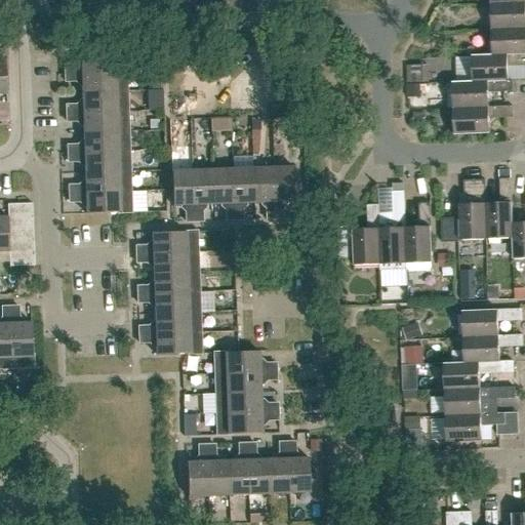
[(524,29),(524,3),(490,5),(491,31),(524,29)]
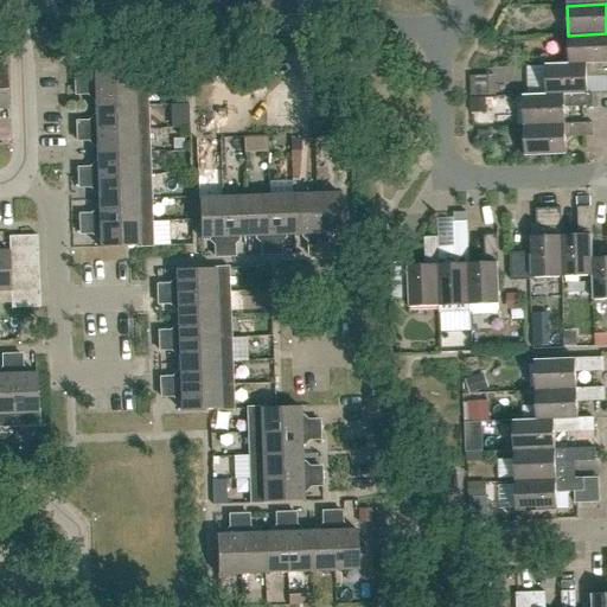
[(606,64),(606,33),(568,36),(569,65),(606,64)]
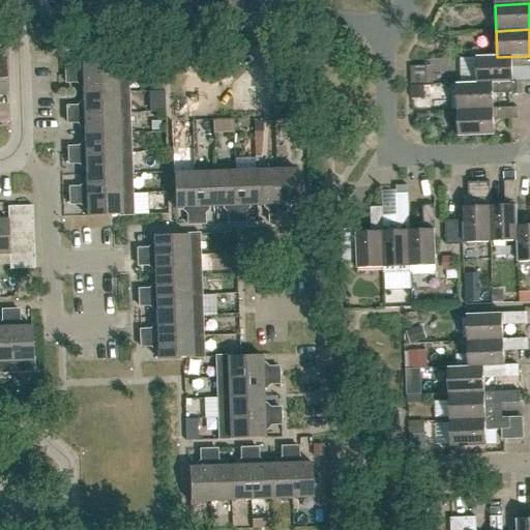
[(65,75),(128,72),(127,51),(114,51),(114,52),(81,53),(82,61),(80,61),(76,65),(64,66),(65,75)]
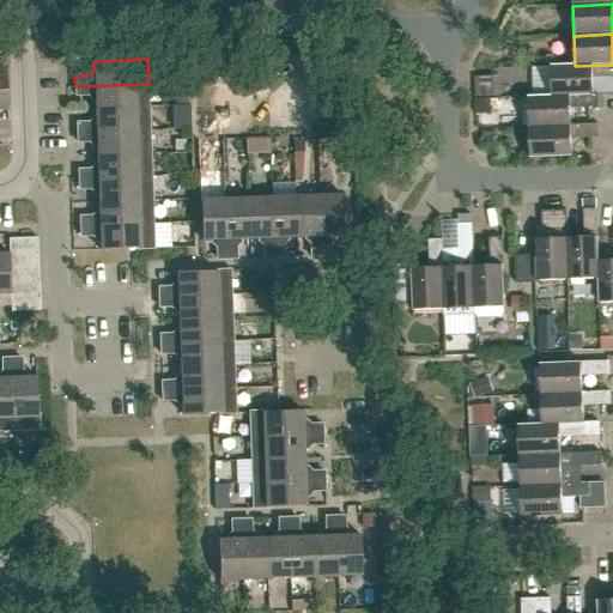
[(593,96),(594,95),(593,79),(612,77),(612,65),(575,66),(551,67),(552,97),(593,96)]
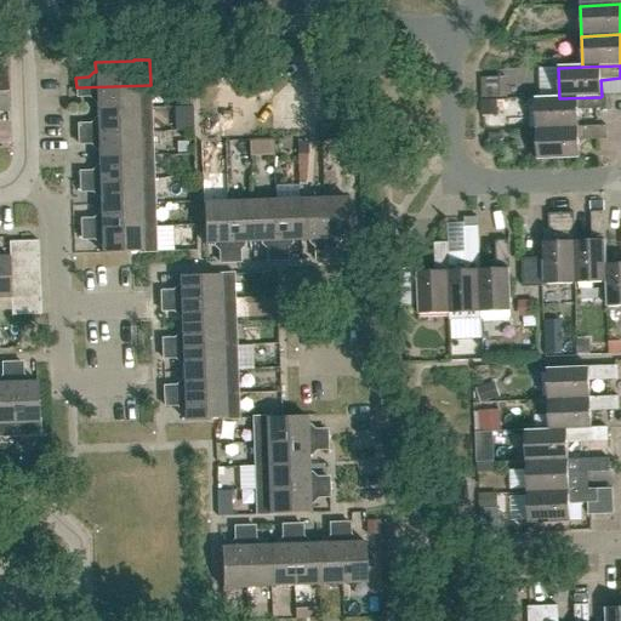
[(97,110),(151,108),(151,85),(77,87),(77,97),(89,96),(93,101),(97,101),(97,110)]
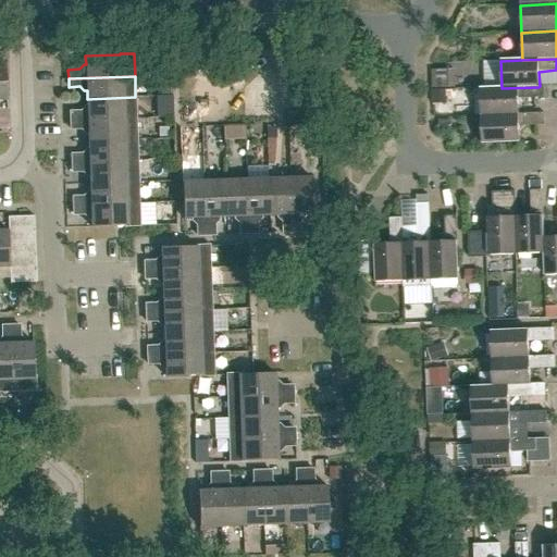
[(543,98),(543,86),(540,86),(539,87),(502,88),(480,88),(473,89),(474,116),(481,116),(519,115),(519,114),(518,99),(543,98)]
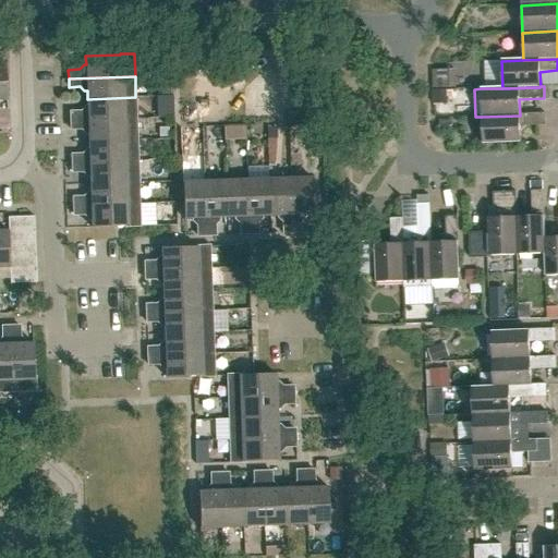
[(70,121),(136,119),(135,97),(87,99),(87,107),(85,107),(81,111),(70,112),(70,121)]
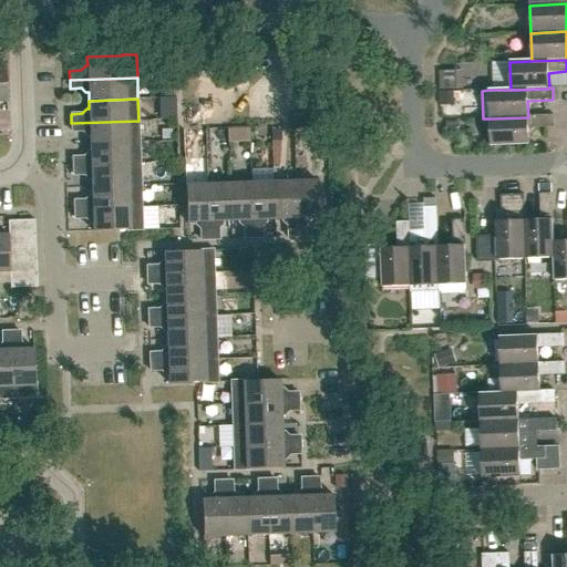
[(528,117),(490,119),(491,146),(529,145),(528,129),(554,127),(553,115),(528,116),(528,117)]
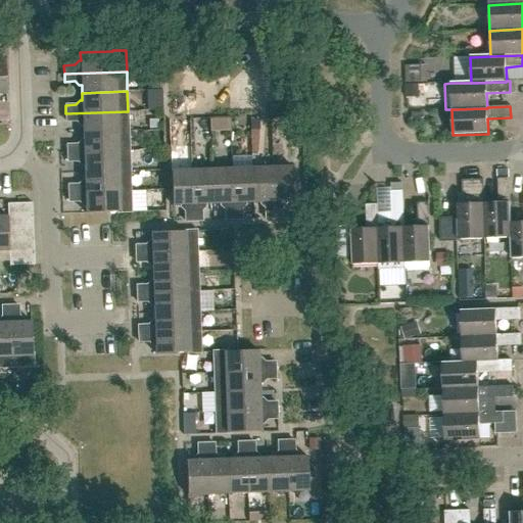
[(83,133),(129,131),(128,111),(65,113),(66,122),(77,121),(81,125),(83,125),(83,133)]
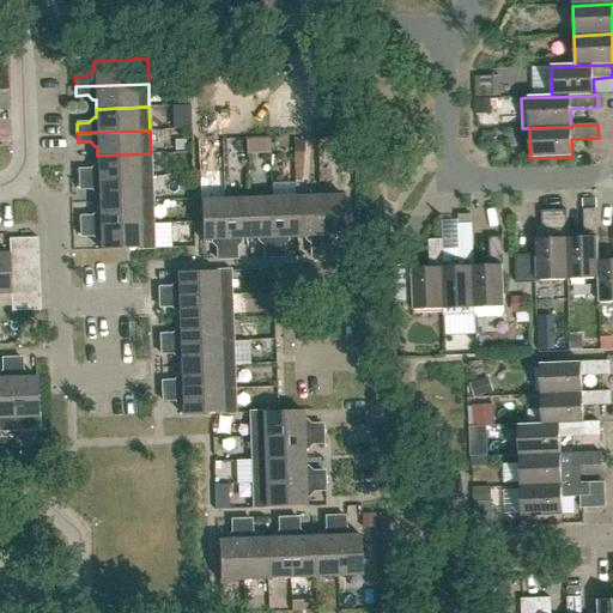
[(78,180),(151,177),(151,153),(97,156),(97,164),(95,164),(90,169),(78,170),(78,180)]
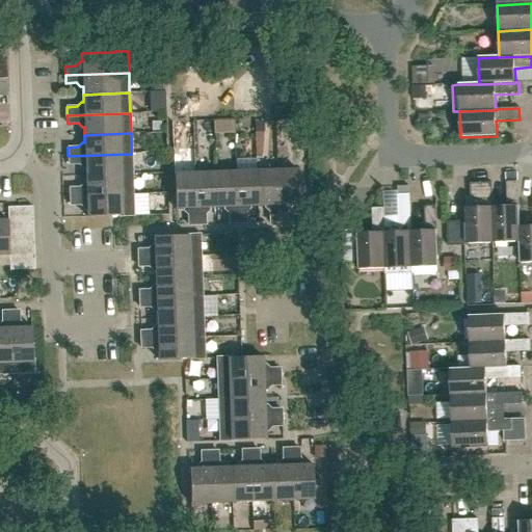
[(86,176),(132,174),(131,154),(68,156),(69,164),(79,163),(83,167),(85,167),(86,176)]
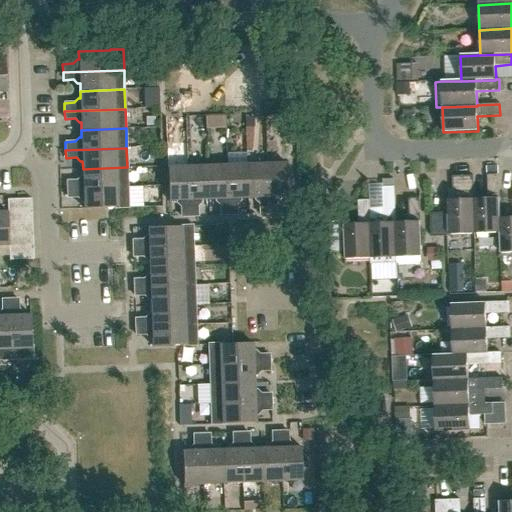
[(265,164),(267,213),(275,213),(274,203),(279,199),(279,197),(286,197),(285,163),(265,164)]
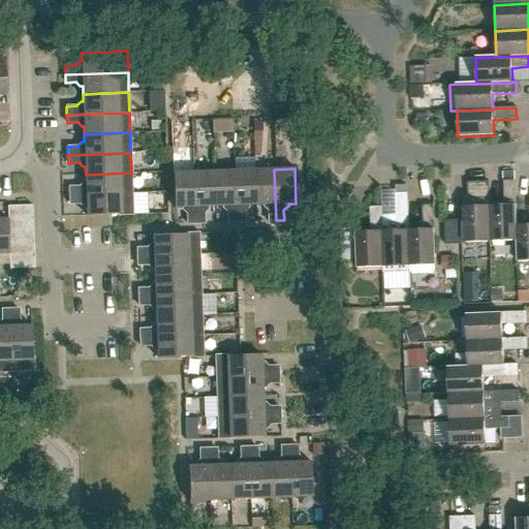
[(268,221),(276,220),(274,169),(253,170),(255,205),(262,205),(262,207),(267,210),(268,221)]
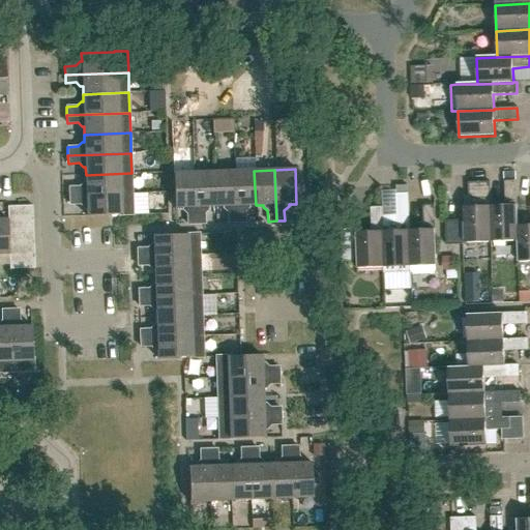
[(227,223),(236,223),(234,171),(214,172),(215,206),(222,206),(222,208),(227,212),(227,223)]
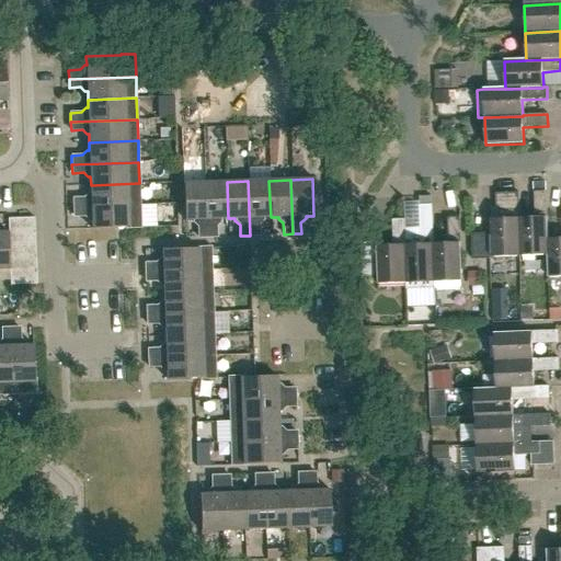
[(263,217),(271,217),(268,181),(248,181),(250,236),(259,235),(258,224),(263,219),(263,217)]
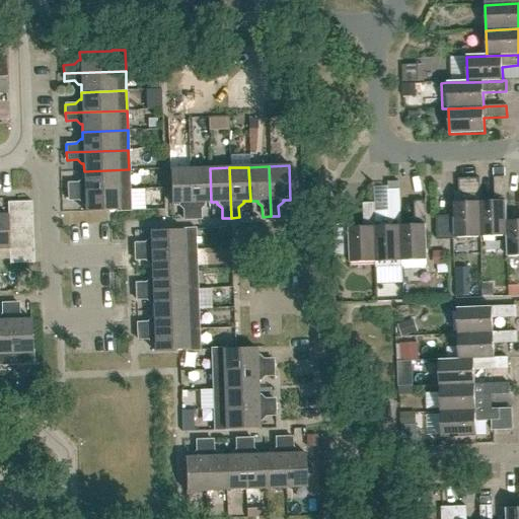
[(183,219),(192,219),(190,168),(169,169),(170,204),(178,203),(178,205),(182,209),(183,219)]
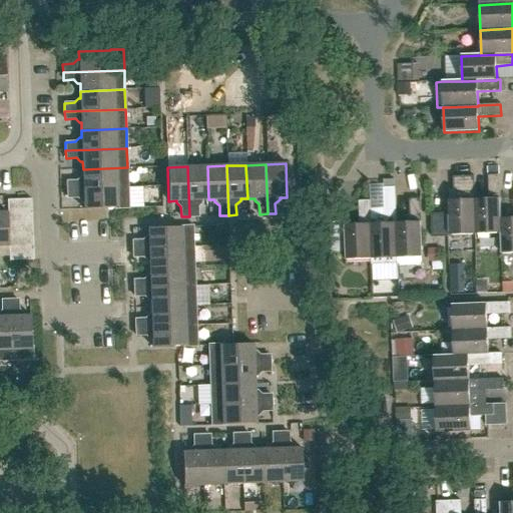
[(200,200),(208,199),(207,166),(187,166),(189,216),(197,216),(196,205),(201,202),(200,200)]
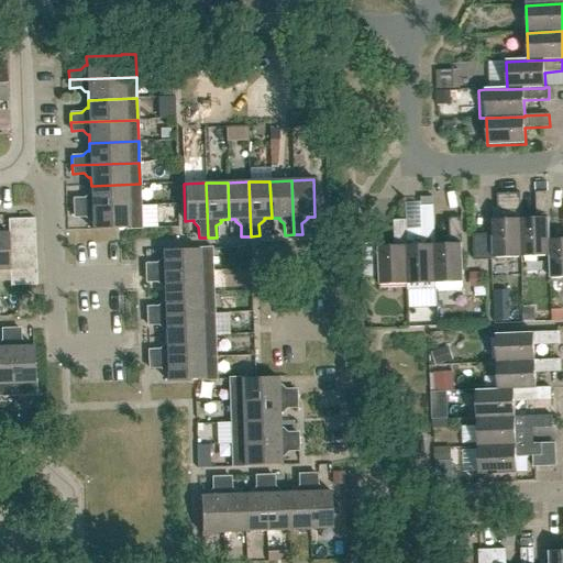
[(74,208),(141,206),(140,184),(91,186),(91,195),(89,195),(85,199),(74,199),(74,208)]
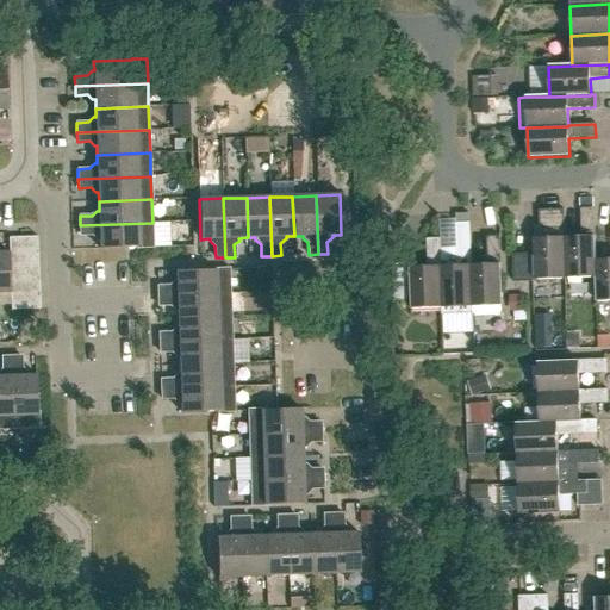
[(592,200),(579,200),(579,210),(592,210),(592,200)]
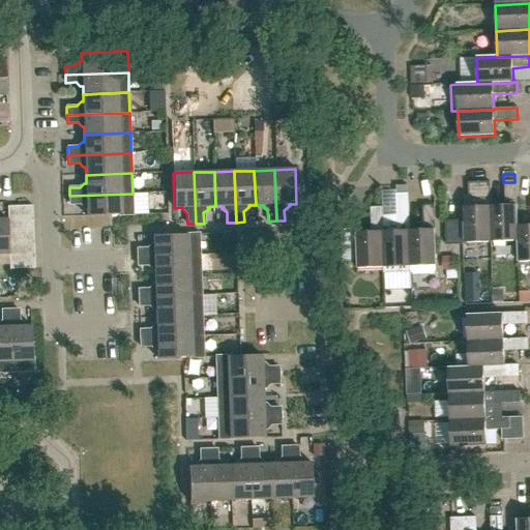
[(503,182),(504,206),(490,207),(489,207),(491,243),(517,242),(518,242),(517,227),(516,182),(503,182)]
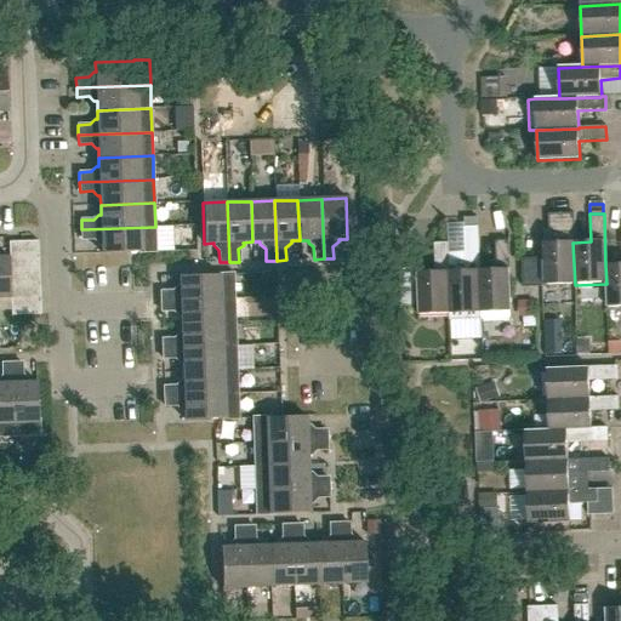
[(573,243),(574,243),(573,215),(548,216),(550,229),(542,231),(545,285),(575,285),(573,243)]
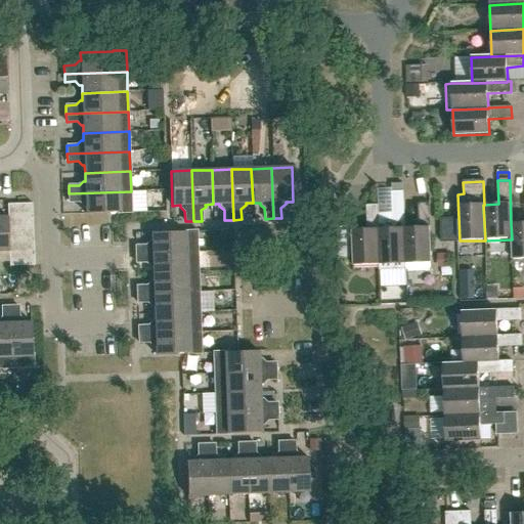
[(131,191),(69,193),(69,202),(79,202),(84,205),(86,205),(86,214),(118,213),(131,213),(131,212),(131,191)]
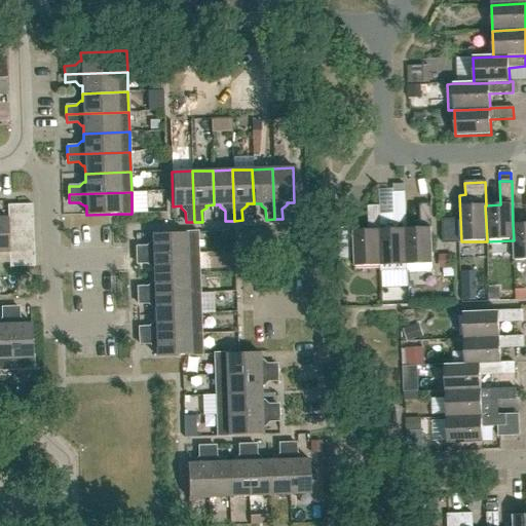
[(405,229),(406,229),(405,193),(393,193),(395,220),(380,220),(380,230),(379,230),(381,266),(380,266),(380,272),(408,271),(408,265),(407,265),(405,229)]
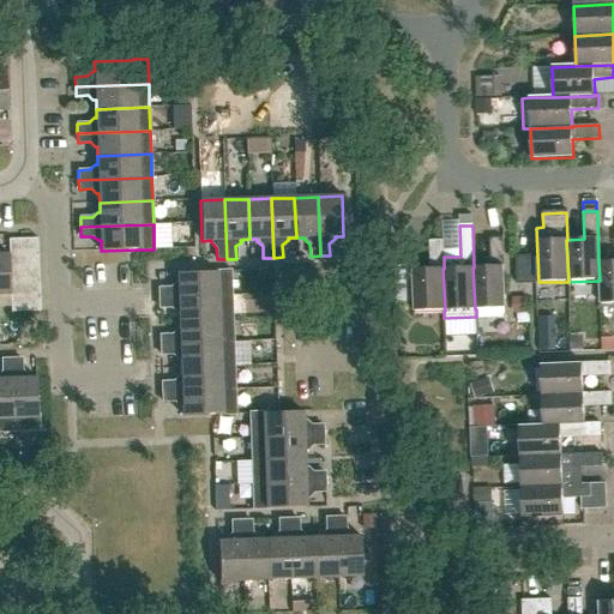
[(8,254),(37,253),(36,239),(8,240),(8,254)]
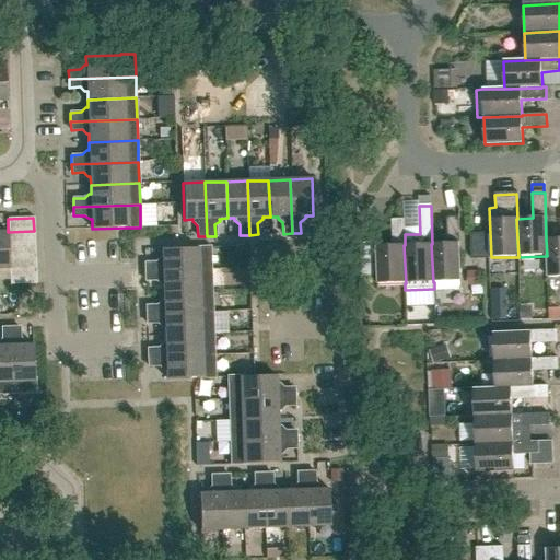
[(447,244),(432,244),(431,244),(433,282),(434,282),(434,289),(462,288),(458,218),(446,218),(447,244)]
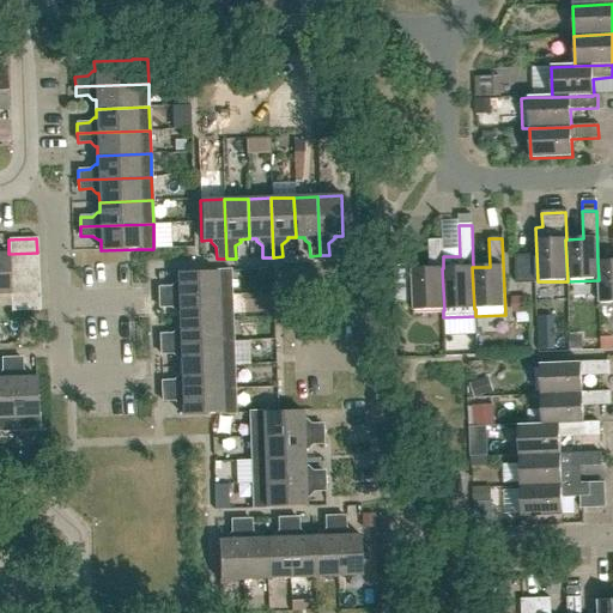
[(442,268),(443,268),(443,256),(442,241),(429,241),(430,268),(413,269),(413,267),(395,267),(396,303),(413,303),(413,311),(443,310),(444,310),(442,268)]
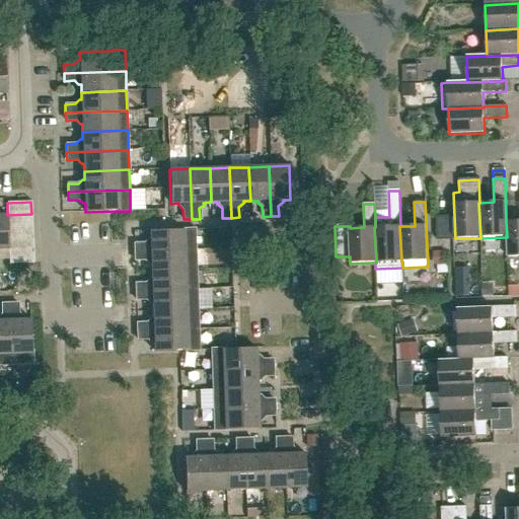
[(8,227),(31,226),(31,214),(7,215),(8,227)]
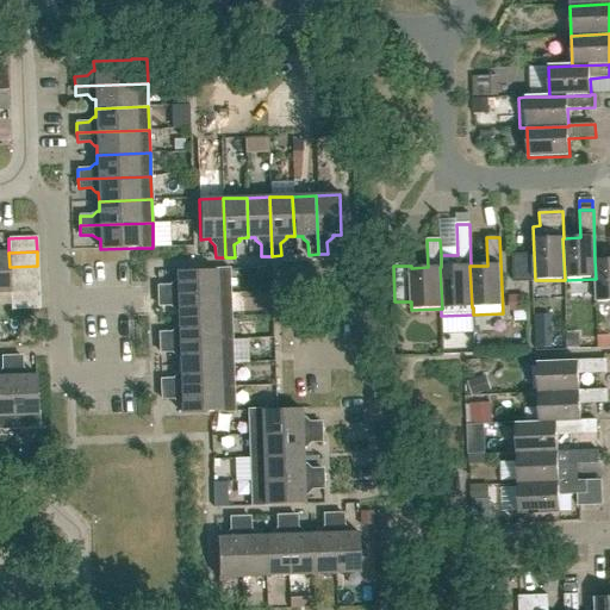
[(514,282),(533,282),(531,254),(512,254),(514,282)]
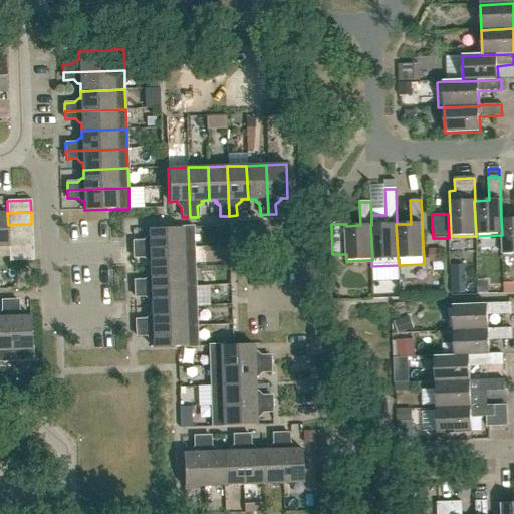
[(513,219),(501,220),(502,235),(501,235),(502,254),(513,253),(513,219)]
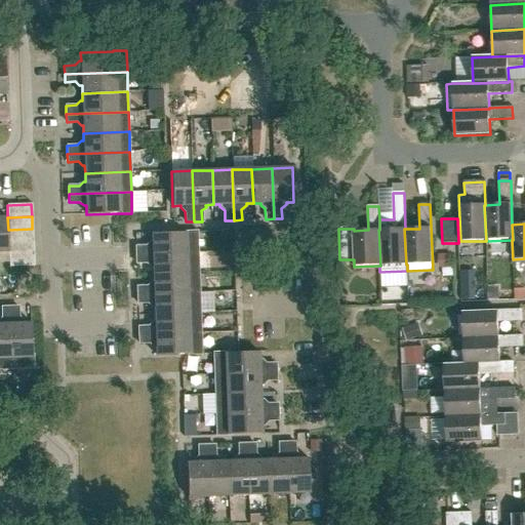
[(8,242),(33,241),(32,229),(8,230),(8,242)]
